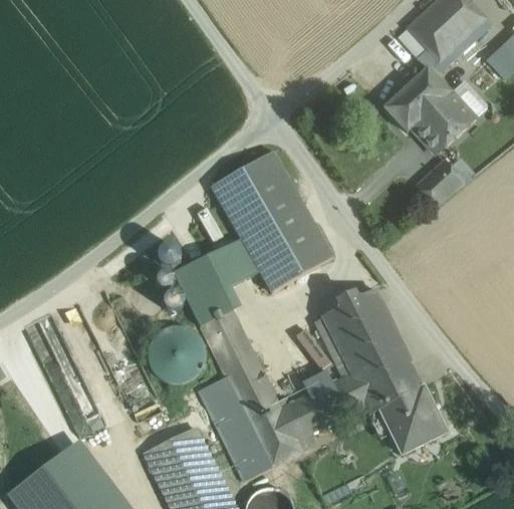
[(437,0),(409,26),(429,48),(445,66),(468,44),(463,38),(486,17),(470,0),(437,0)]
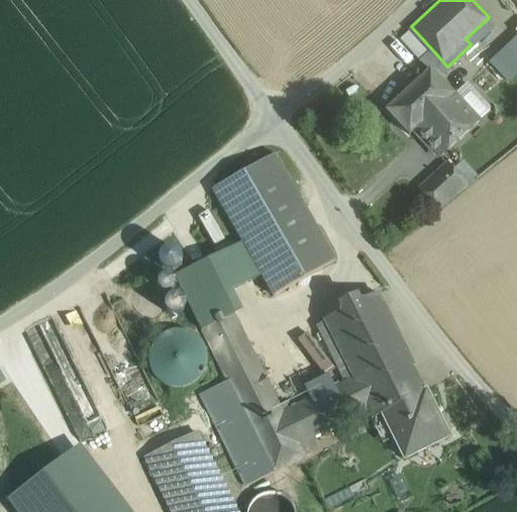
[(516,33),(492,57),(511,78),(516,72),(516,33)]
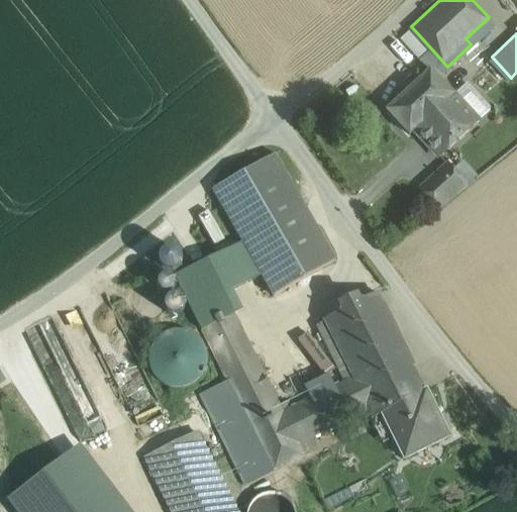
[(447,67),(431,48),(420,58),(429,68),(430,67),(438,75),(447,67)]
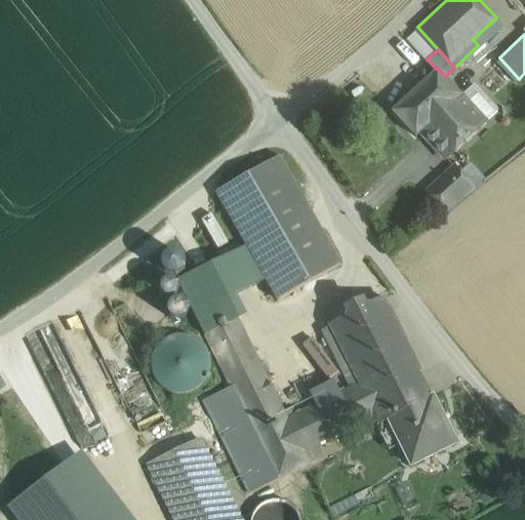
[(436,69),(393,109),(415,133),(420,128),(460,92),(445,76),(437,68),(436,69)]
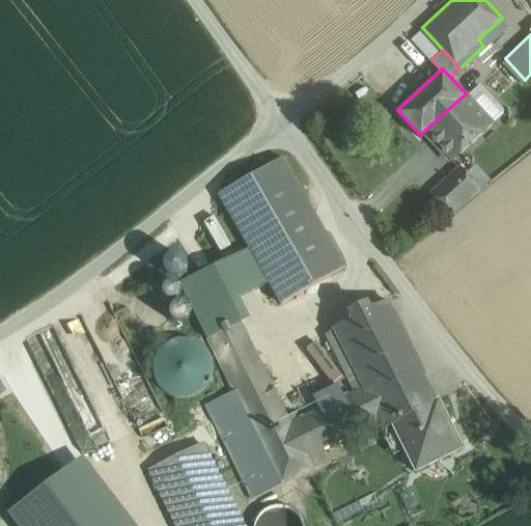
[(466,93),(491,119),(504,107),(479,81),(466,93)]
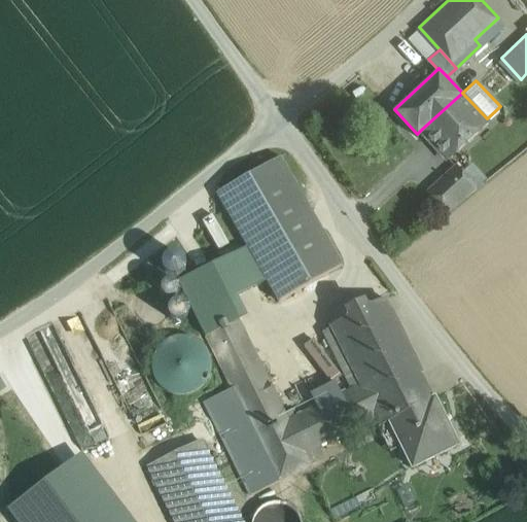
[(462,93),(422,129),(447,155),(487,118),(462,93)]
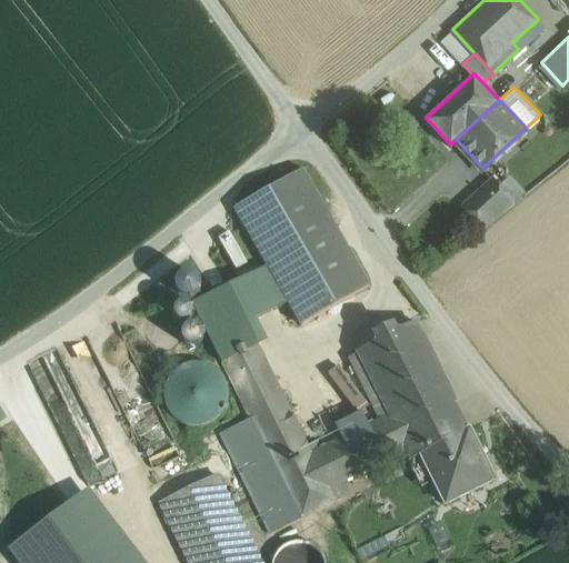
[(302,166),(233,204),(300,321),(369,282),(302,166)]
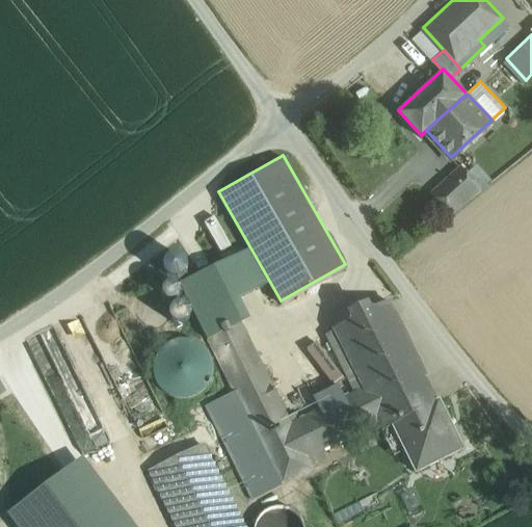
[(460,166),(432,191),(451,211),(478,186),(474,181),(460,166)]
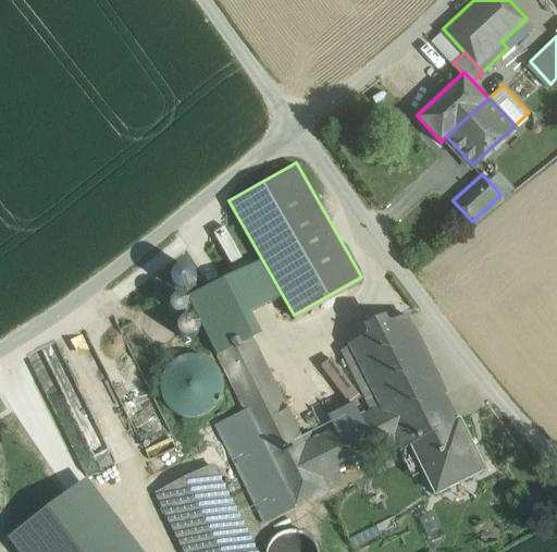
[(496,189),(500,195),(511,185),(506,180),(496,189)]
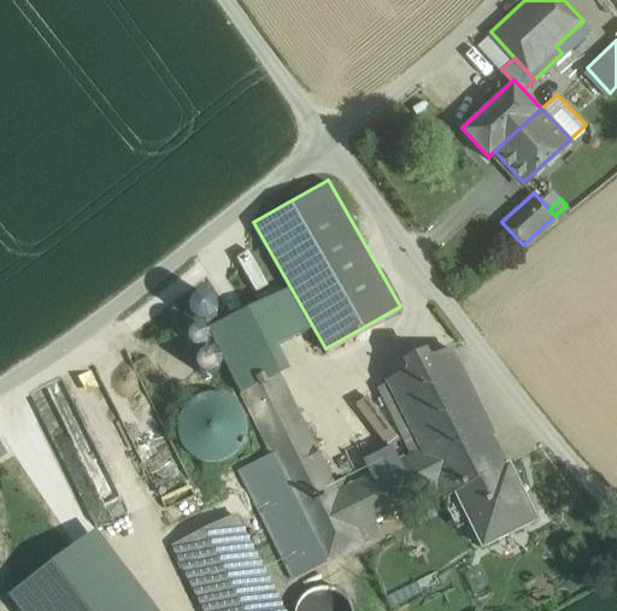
[(364,540),(357,527),(338,487),(268,346),(301,329),(281,288),(209,324),(271,450),(239,465),(293,575),(364,540)]
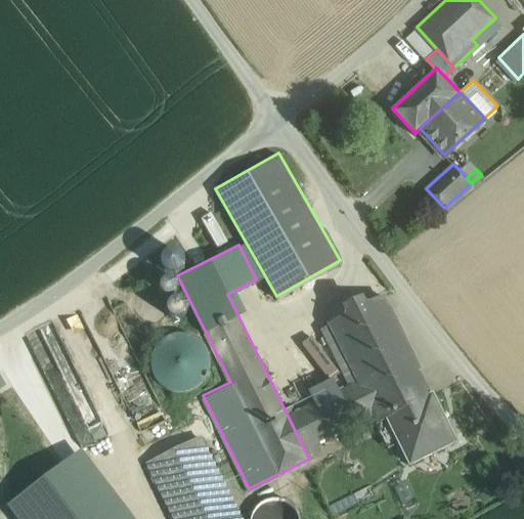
[(358,378),(287,414),(303,447),(375,412),(366,394),(413,371),(420,368),(382,293),(330,318),(358,378)]
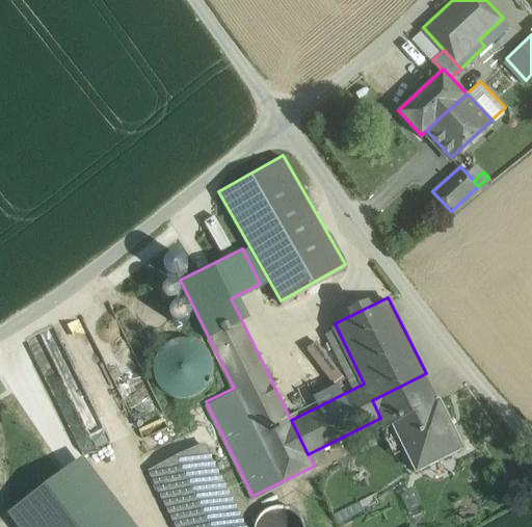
[(210,376),(212,365),(210,353),(203,343),(193,337),(182,335),(170,338),(161,344),(154,353),(152,365),(155,376),(161,387),(171,393),(183,395),(193,392),(204,386),(210,376)]
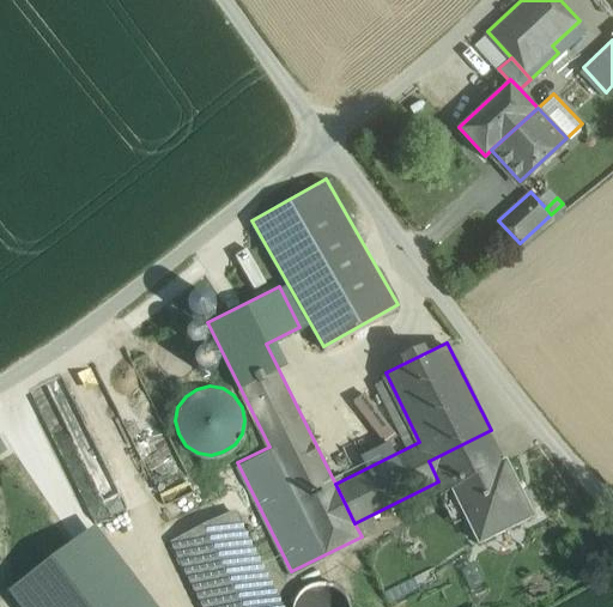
[(498,461),(484,433),(429,461),(438,481),(442,489),(498,461)]
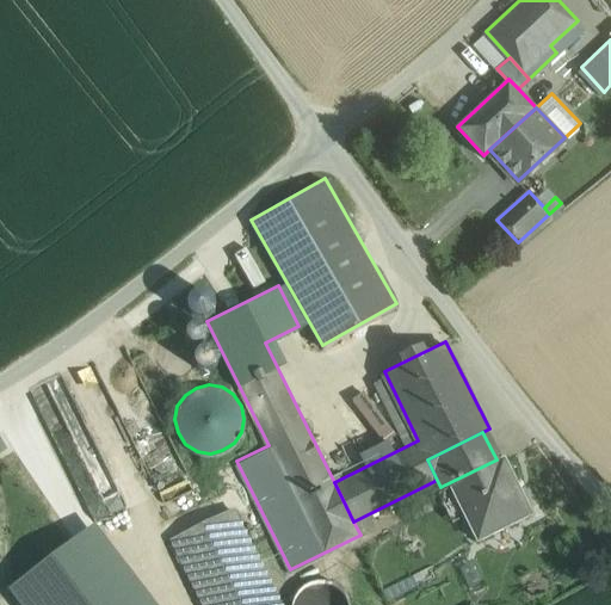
[(440,487),(442,489),(451,485),(477,538),(530,512),(503,457),(497,460),(440,487)]
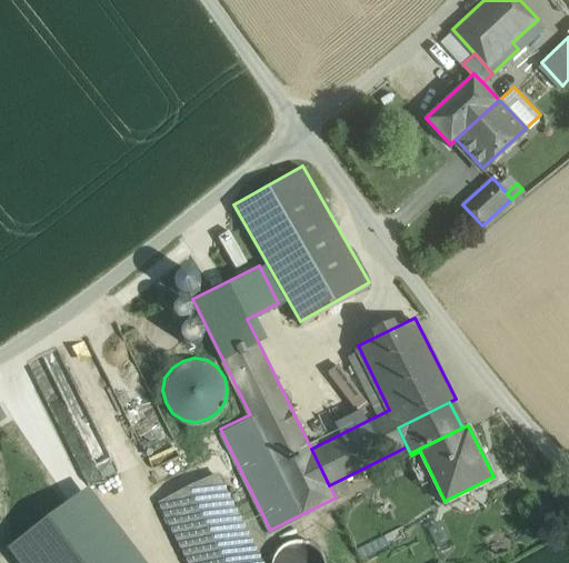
[(261,562),(217,472),(160,500),(190,562),(261,562)]
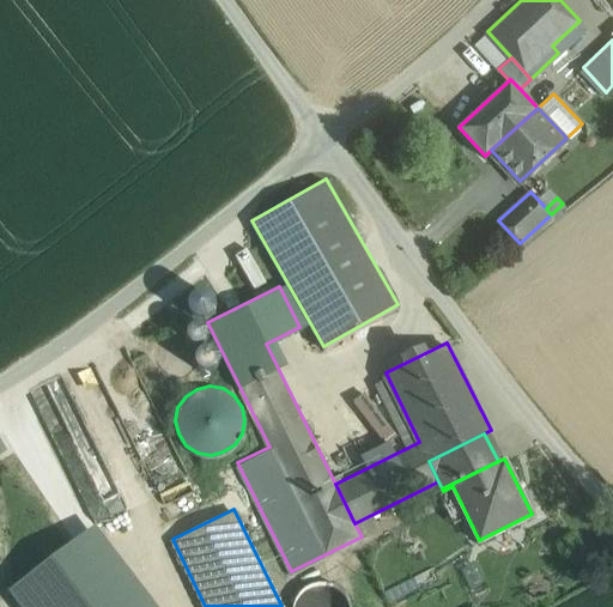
[(74,538),(7,589),(20,606),(157,606),(95,523),(74,538)]
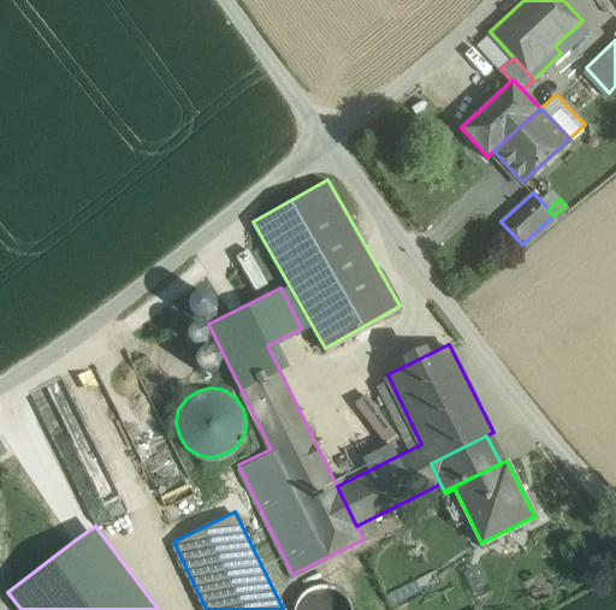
[(349,609),(349,603),(342,593),(332,587),(321,585),(311,587),(301,593),(295,603),(292,609),(349,609)]
